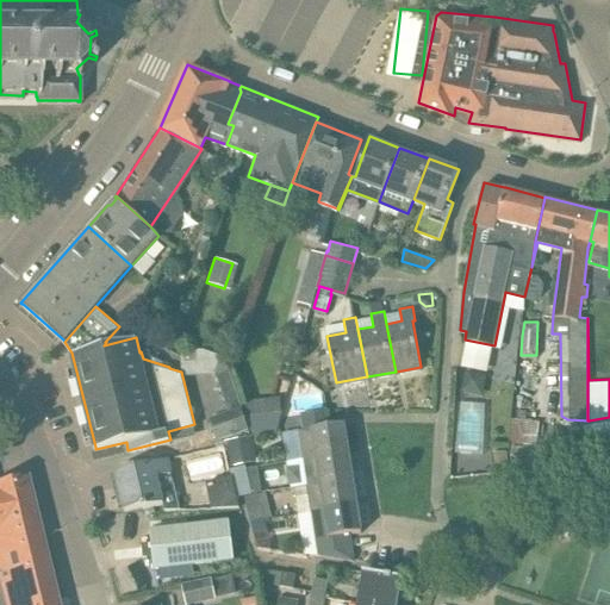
[(230,368),(216,373),(219,382),(234,378),(232,375),(230,368)]
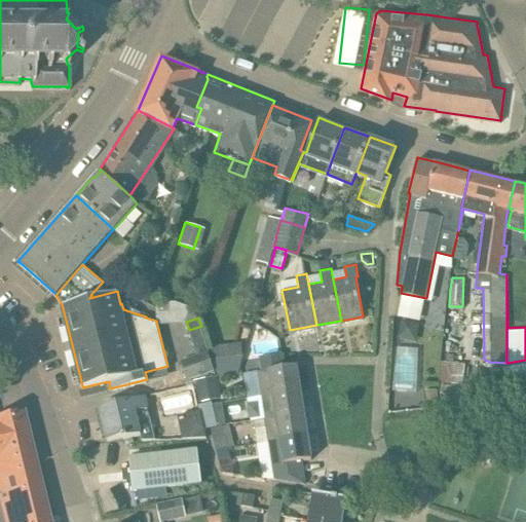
[(201,326),(189,330),(191,338),(203,334),(201,326)]
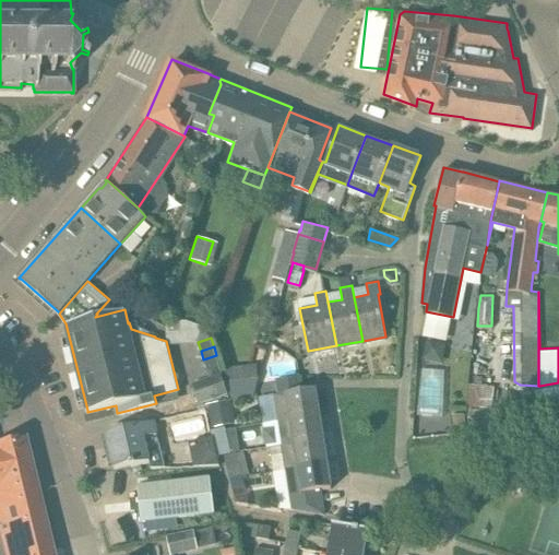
[(216,355),(203,359),(206,368),(219,364),(216,355)]
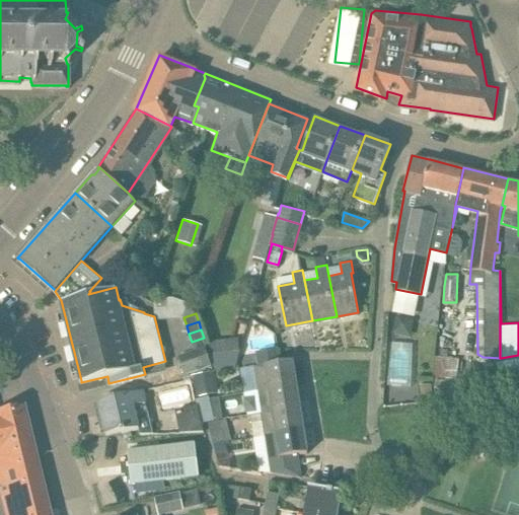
[(239,348),(238,337),(211,339),(213,367),(234,365),(239,348)]
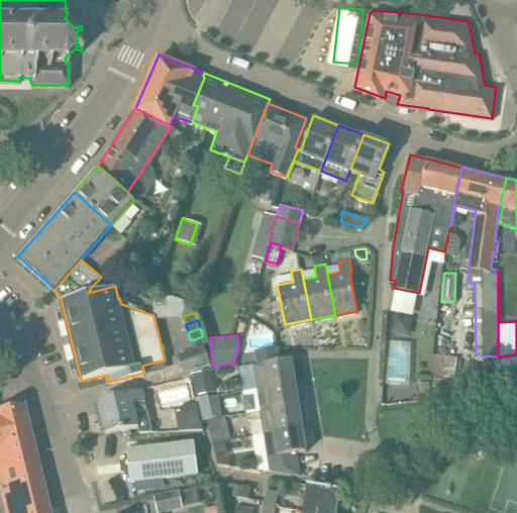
[(203,336),(191,340),(193,347),(205,343),(203,336)]
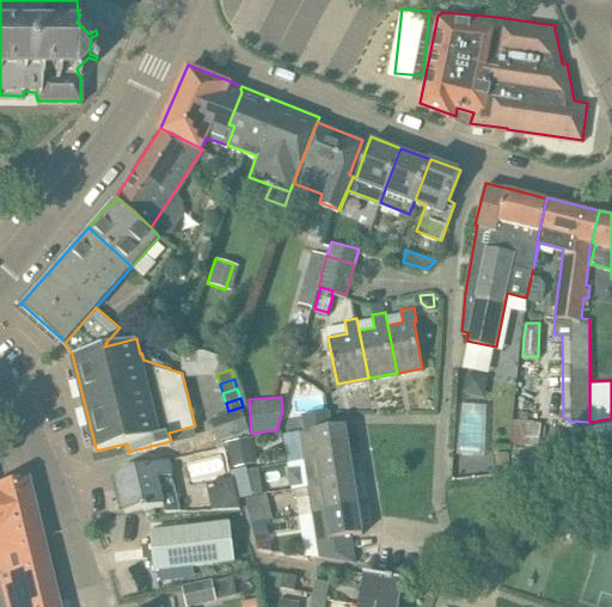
[(228,411),(210,417),(218,439),(250,428),(243,406),(228,411)]
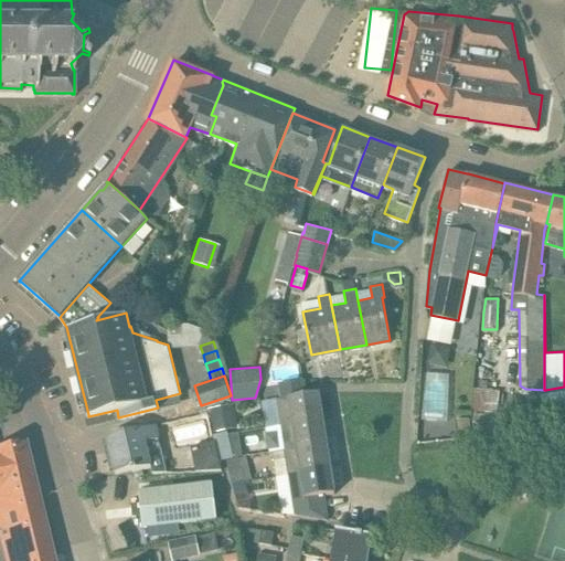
[(319,390),(306,392),(304,378),(278,382),(281,397),(277,398),(280,423),(322,416),(319,390)]
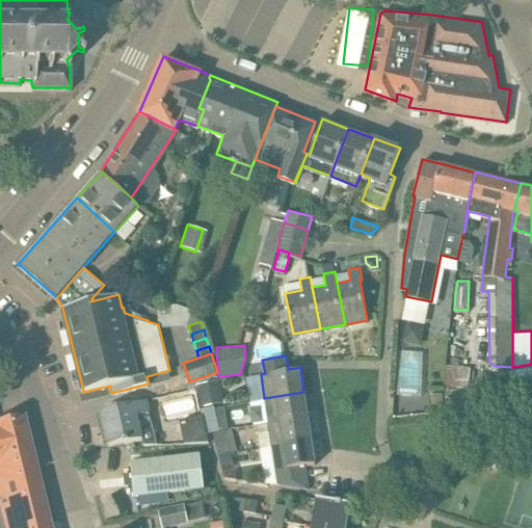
[(446,362),(443,385),(468,388),(471,365),(446,362)]
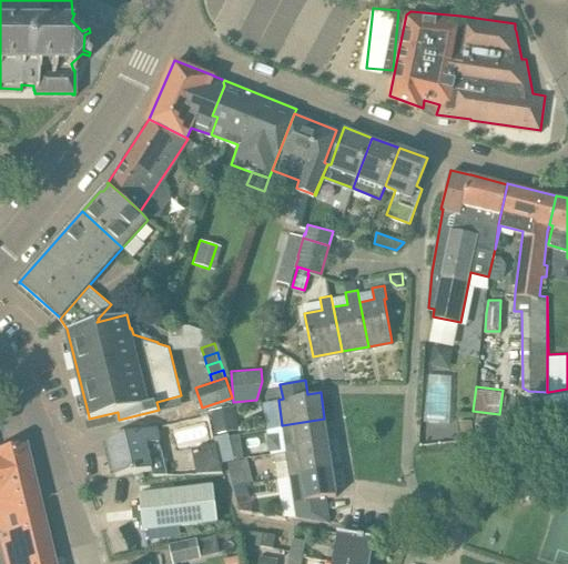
[(229,429),(224,406),(212,408),(215,430),(229,429)]
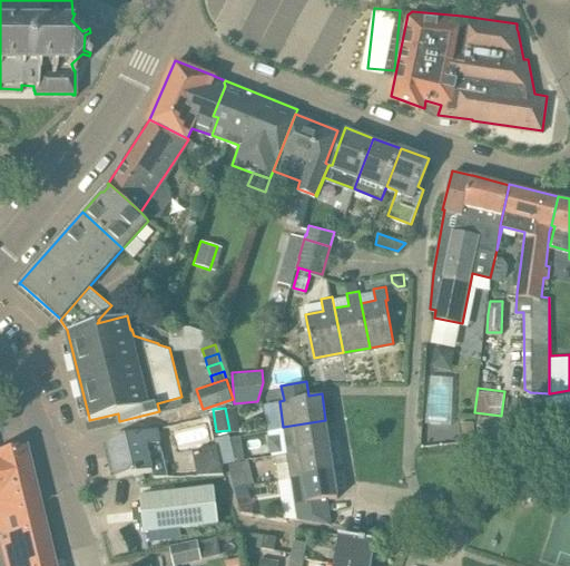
[(287,451),(330,445),(325,420),(283,427),(287,451)]
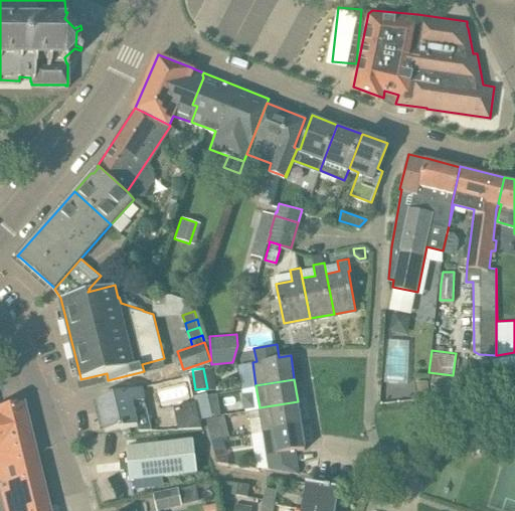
[(425,395),(427,379),(415,380),(416,395),(425,395)]
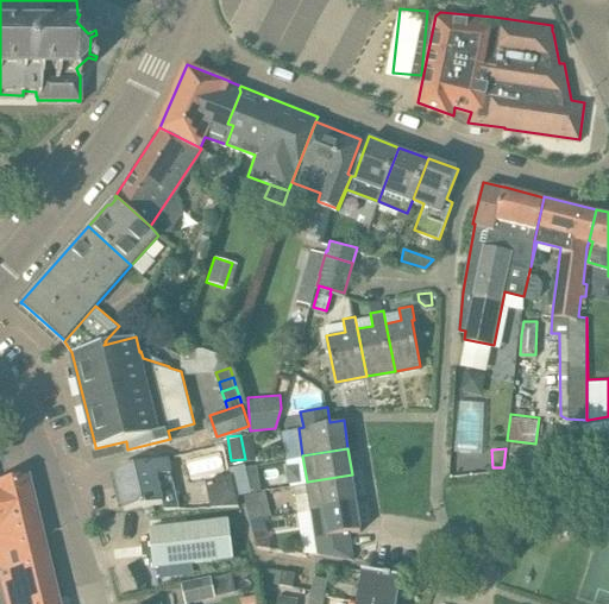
[(171,470),(168,455),(111,469),(112,472),(118,471),(120,482),(114,483),(119,503),(124,503),(125,508),(143,503),(143,505),(163,501),(161,488),(168,485),(173,477),(170,470),(171,470)]
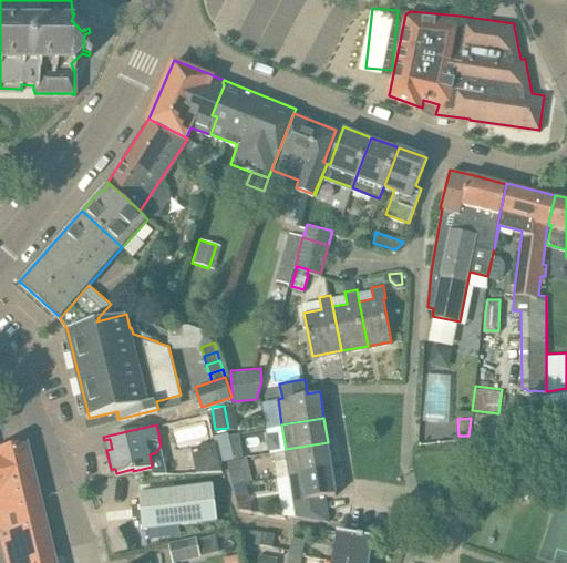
[(239,430),(215,434),(215,437),(215,440),(216,440),(217,444),(241,440),(239,430)]
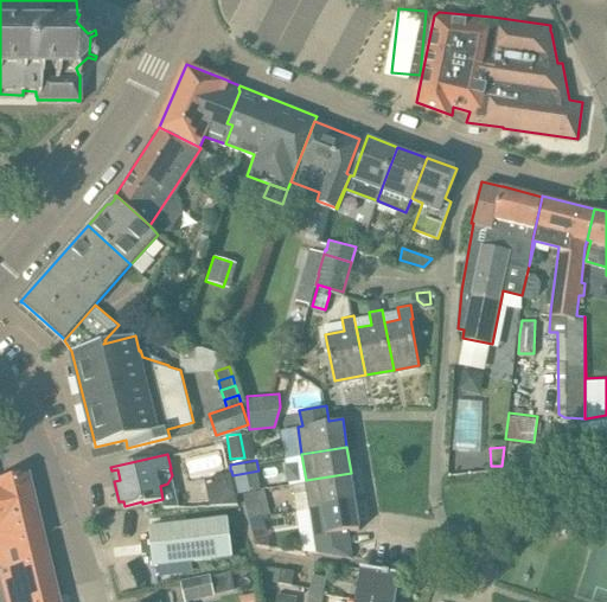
[(238,501),(236,493),(231,471),(230,471),(204,478),(210,503),(238,501)]
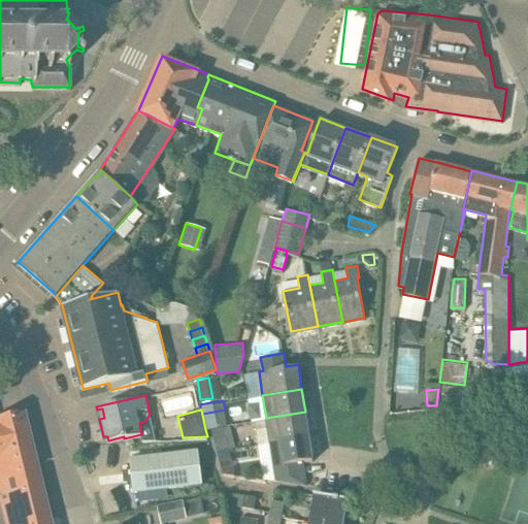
[(0,460),(33,452),(23,412),(0,416),(0,460)]
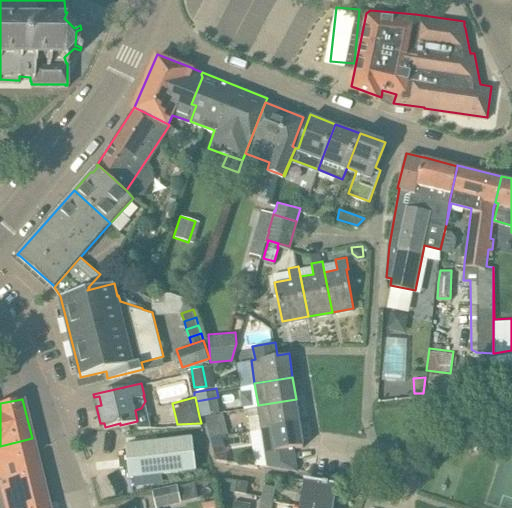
[(261,428),(300,422),(296,399),(258,405),(246,407),(250,430),(261,428)]
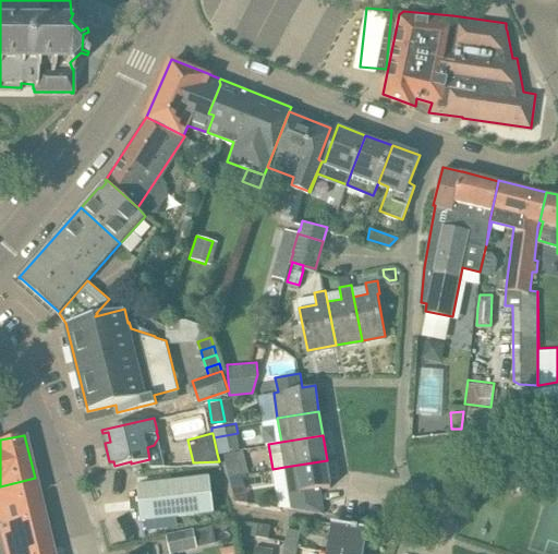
[(240,472),(249,470),(242,448),(235,449),(235,448),(223,452),(230,474),(240,472)]
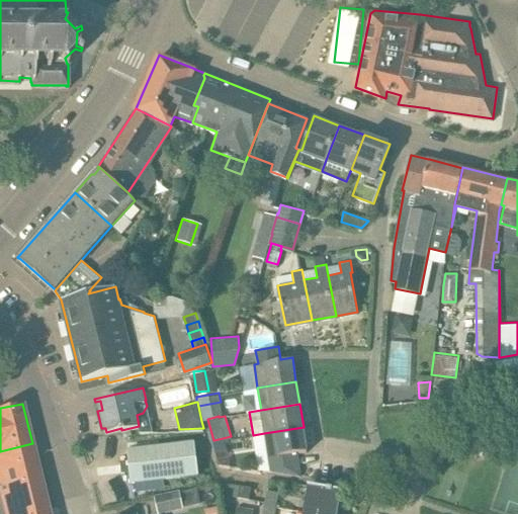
[(307,450),(304,427),(264,433),(270,468),(300,474),(296,451),(307,450)]
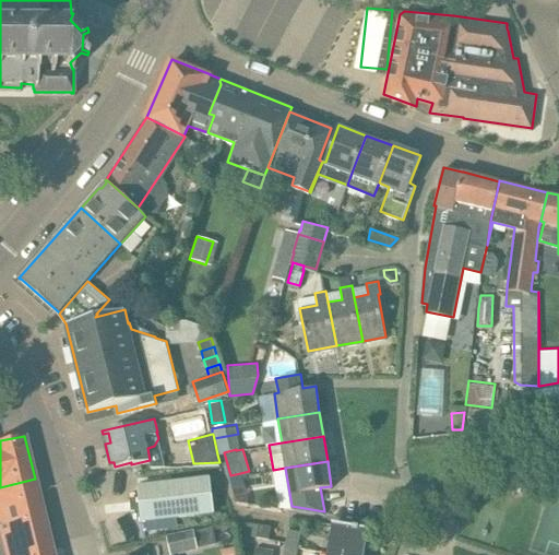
[(230,475),(233,486),(242,484),(240,473),(230,475)]
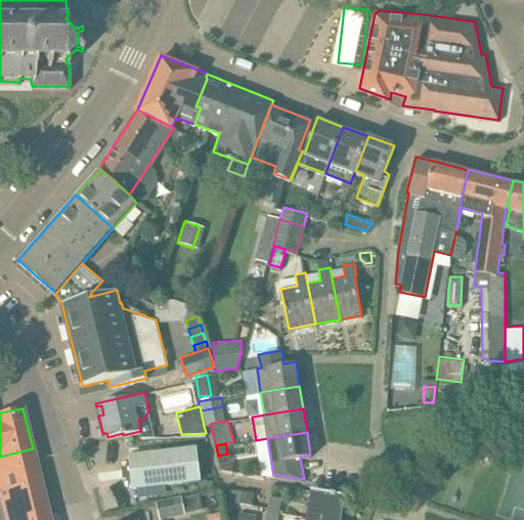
[(200,479),(195,446),(129,453),(131,465),(122,466),(123,476),(132,475),(133,486),(200,479)]
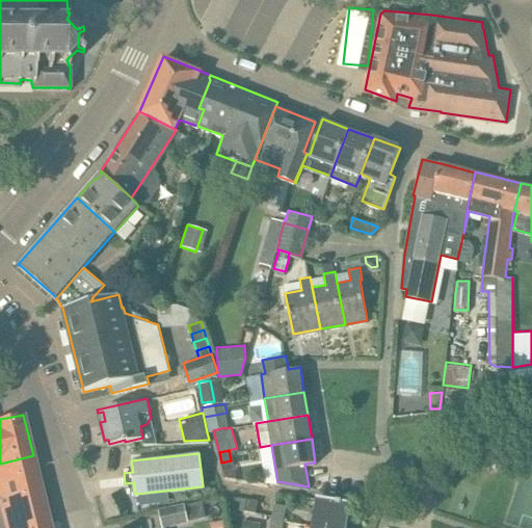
[(50,527),(33,455),(0,464),(0,527),(50,527)]
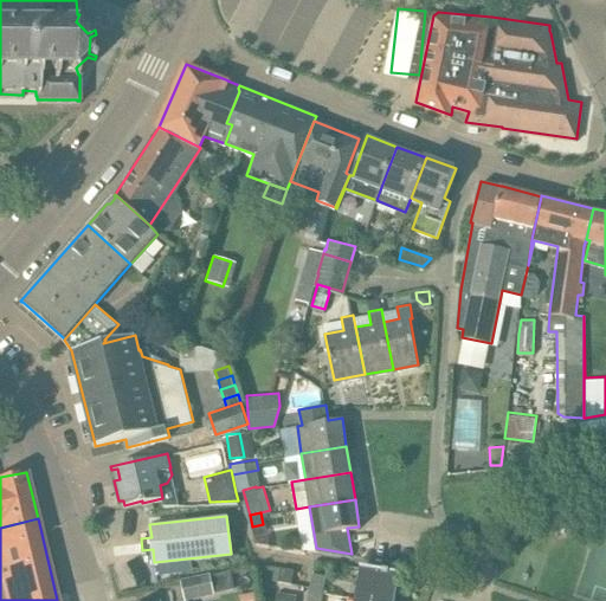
[(294,568),(281,566),(278,580),(291,582),(294,568)]
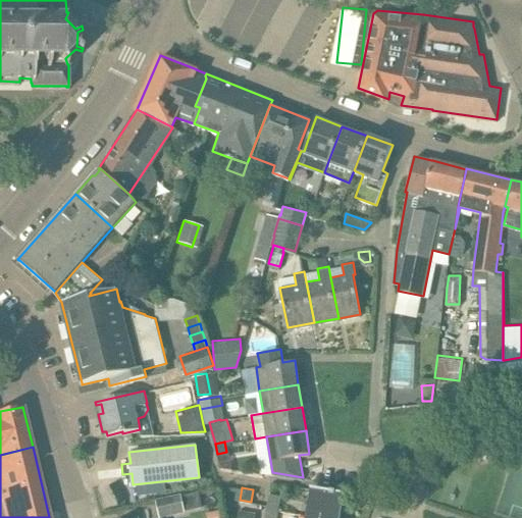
[(311,488),(307,514),(330,517),(340,517),(344,494),(345,495),(345,493),(311,487),(310,488),(311,488)]
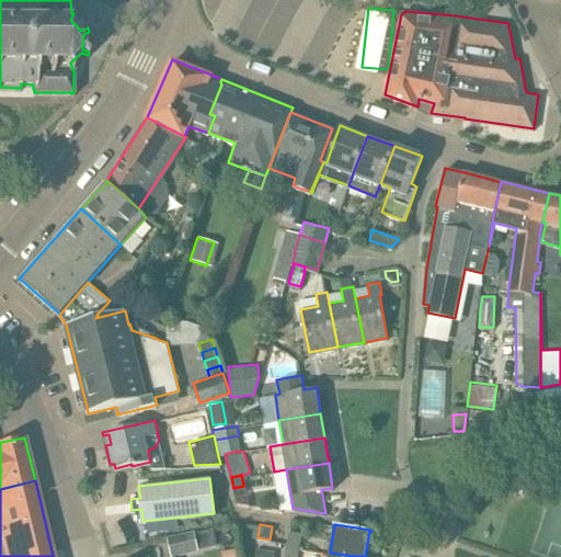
[(289,530),(287,545),(298,547),(301,531),(289,530)]
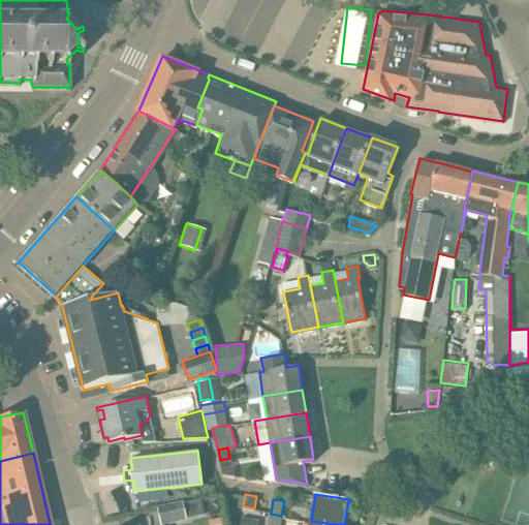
[(187,517),(183,500),(158,506),(163,523),(187,517)]
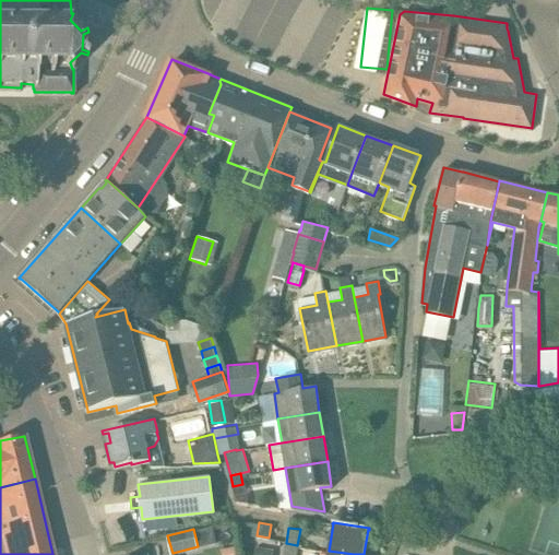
[(240,554),(238,543),(221,547),(222,554),(240,554)]
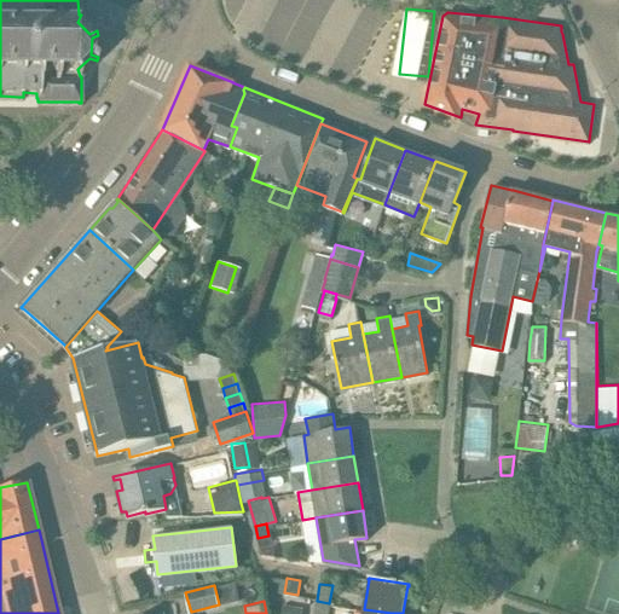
[(327,613),(329,603),(317,601),(313,613),(327,613)]
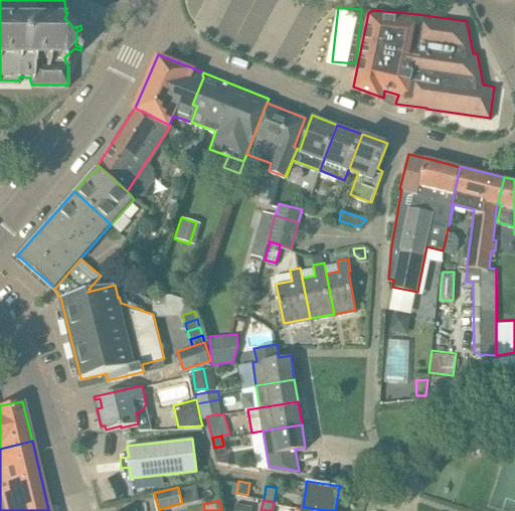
[(250,510),(252,504),(235,501),(233,510),(250,510)]
